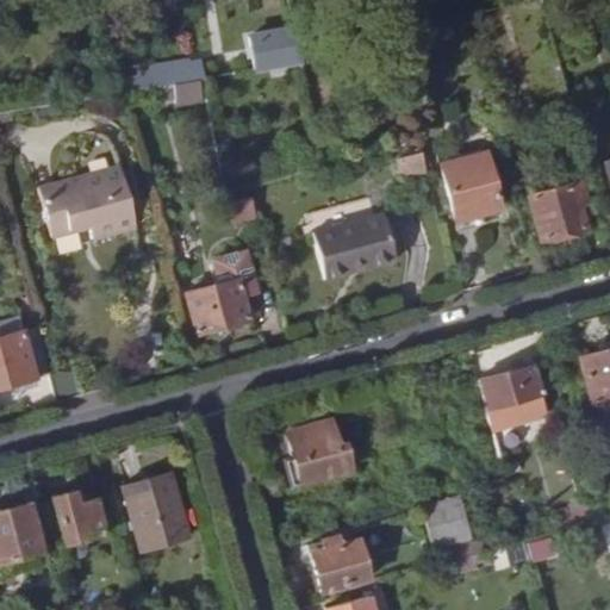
[(253,69),(300,61),(292,30),(247,36),(253,69)]
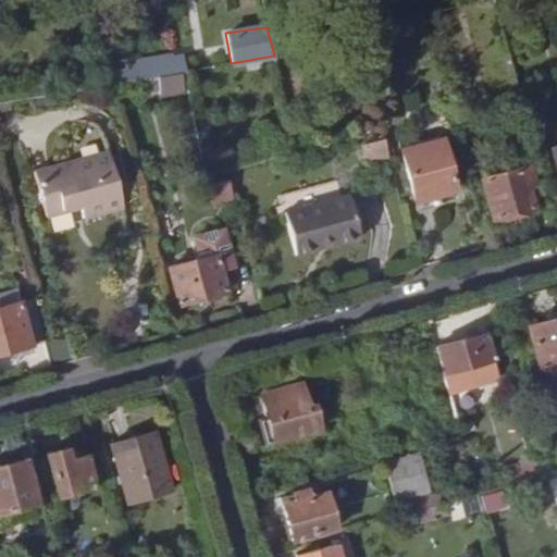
[(102,70),(104,85),(109,84),(176,72),(185,71),(182,54),(172,56),(171,53),(121,62),(122,67),(102,70)]
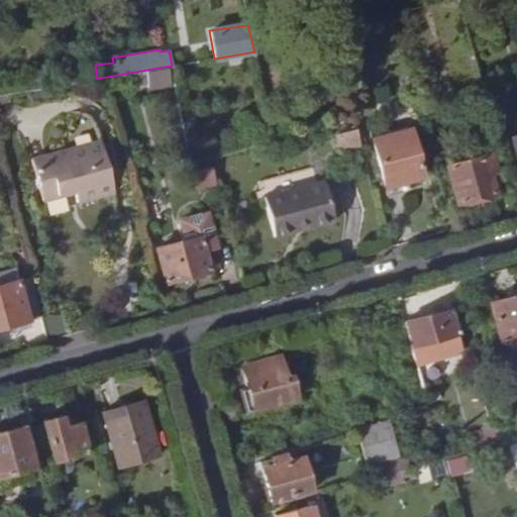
[(422,176),(410,127),(372,137),(385,186),(422,176)]
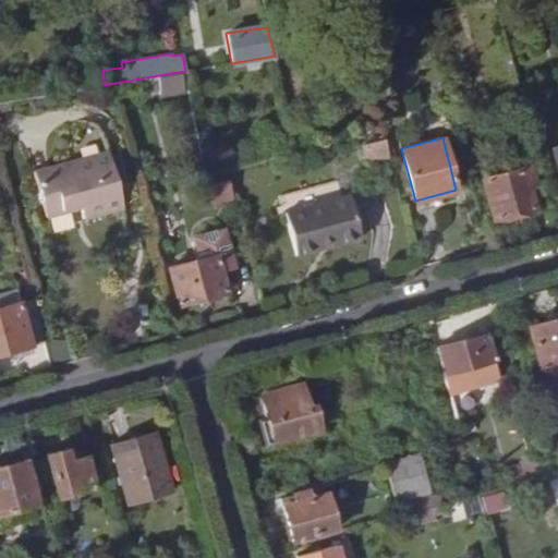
[(366,161),(388,155),(385,140),(362,145),(366,161)]
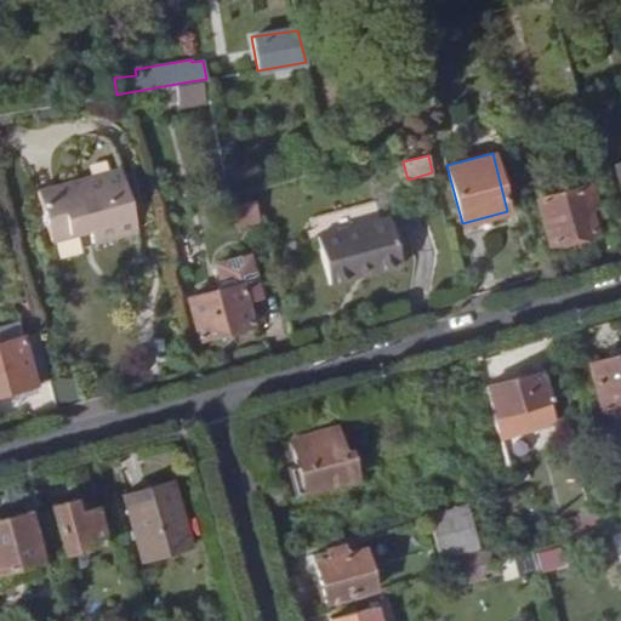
[(121,163),(35,187),(49,240),(87,228),(91,240),(140,227),(121,163)]
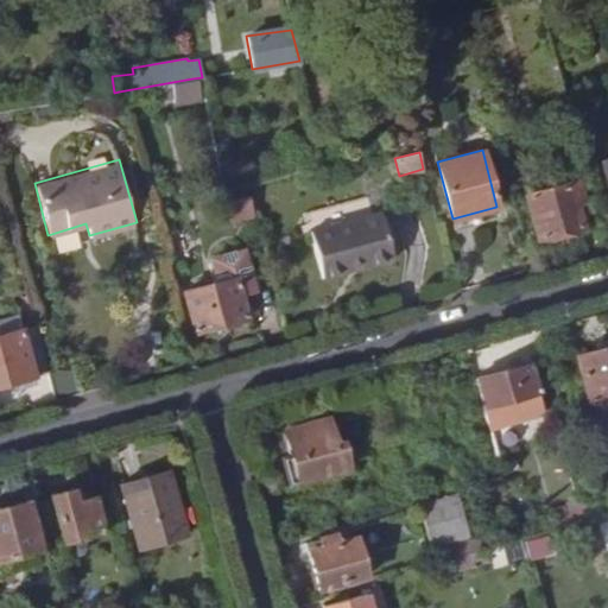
[(569,183),(525,195),(537,239),(578,226),(569,183)]
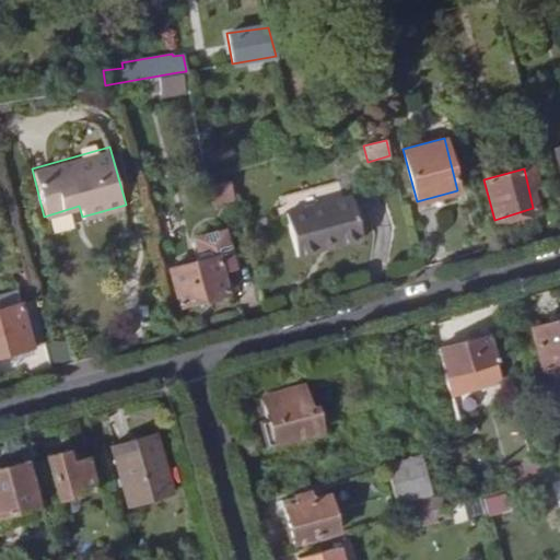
[(210,186),(213,201),(234,196),(231,181),(210,186)]
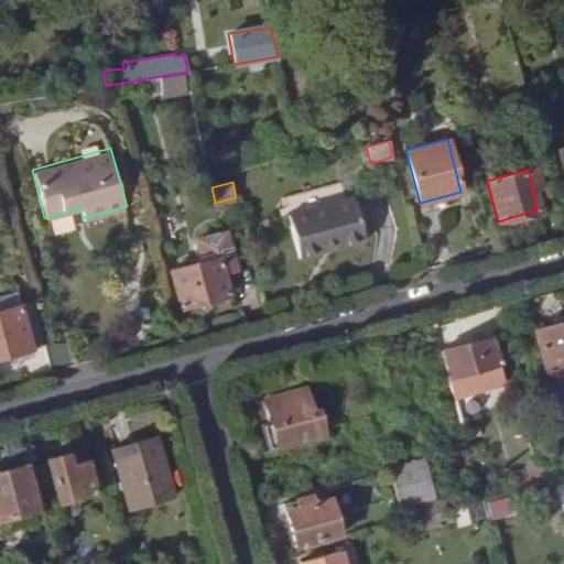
[(348,197),(279,216),(291,259),(359,240),(348,197)]
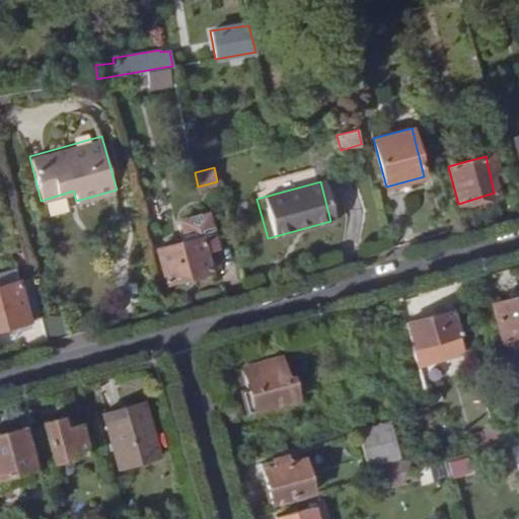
[(200,237),(155,249),(165,284),(208,272),(200,237)]
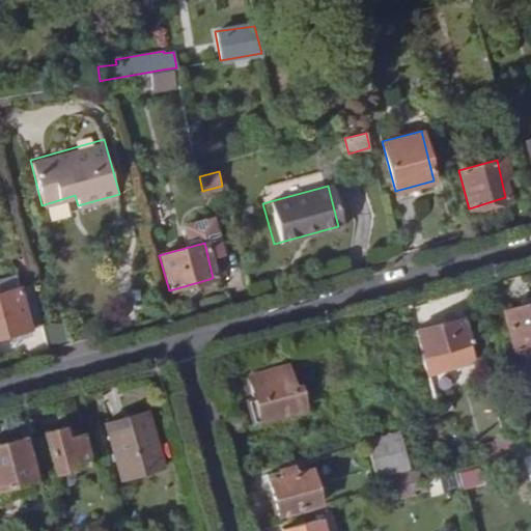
[(0,291),(17,286),(14,275),(0,278),(0,291)]
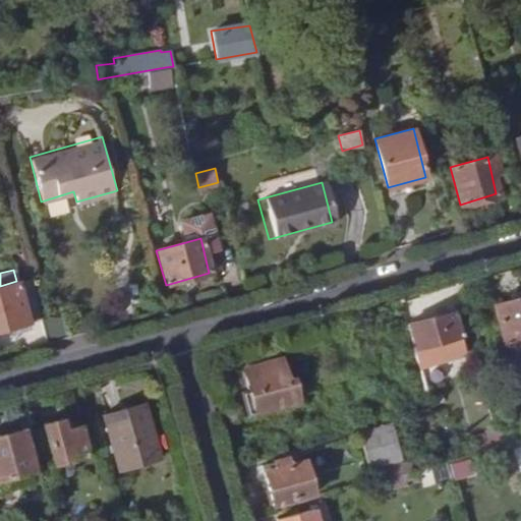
[(0,330),(41,320),(29,278),(16,281),(0,286),(0,330)]
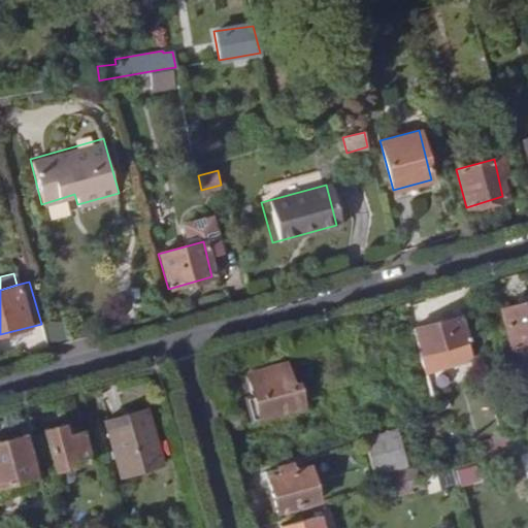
[(527,301),(500,310),(512,353),(527,348),(527,301)]
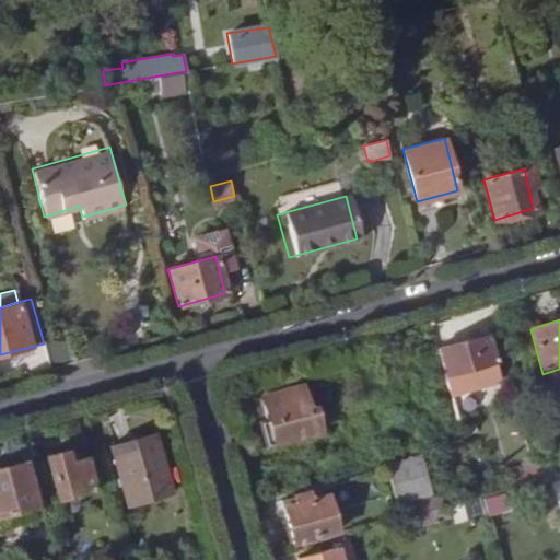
[(436,349),(445,378),(457,375),(456,372),(492,361),(486,335),(436,349)]
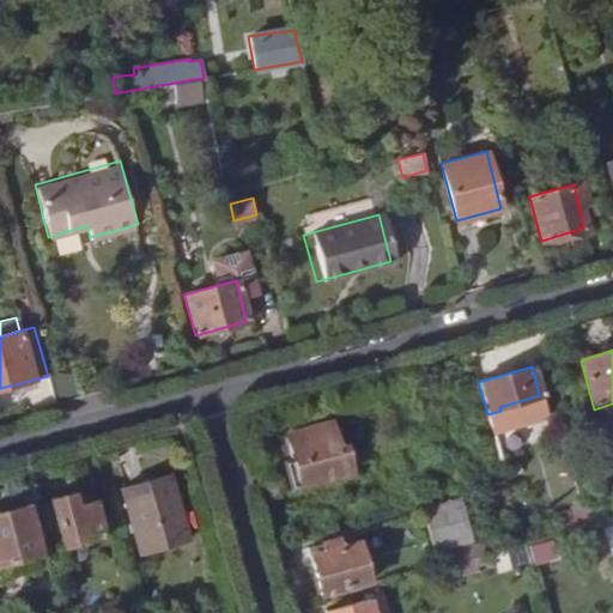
[(499,407),(501,411),(502,417),(542,406),(539,395),(499,407)]
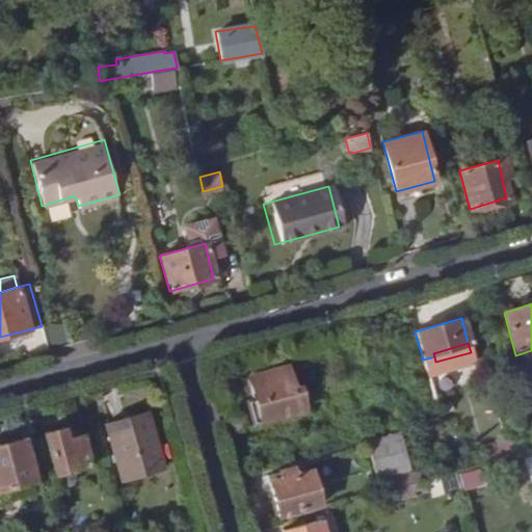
[(246,402),(253,423),(301,409),(295,390),(291,390),(285,368),(247,376),(254,400),(246,402)]
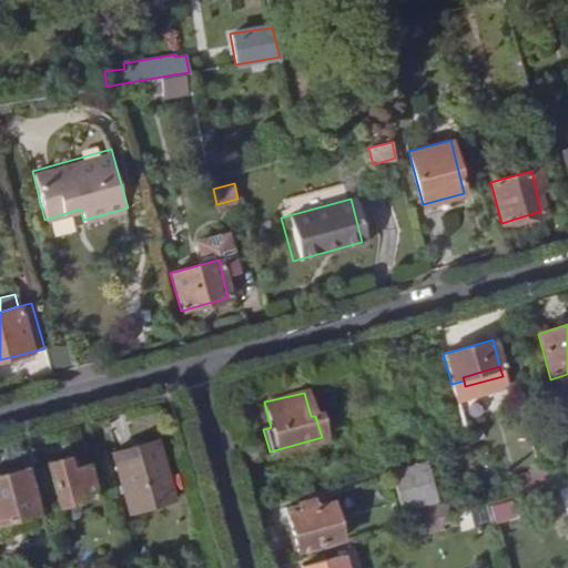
[(155,442),(112,453),(128,510),(171,499),(155,442)]
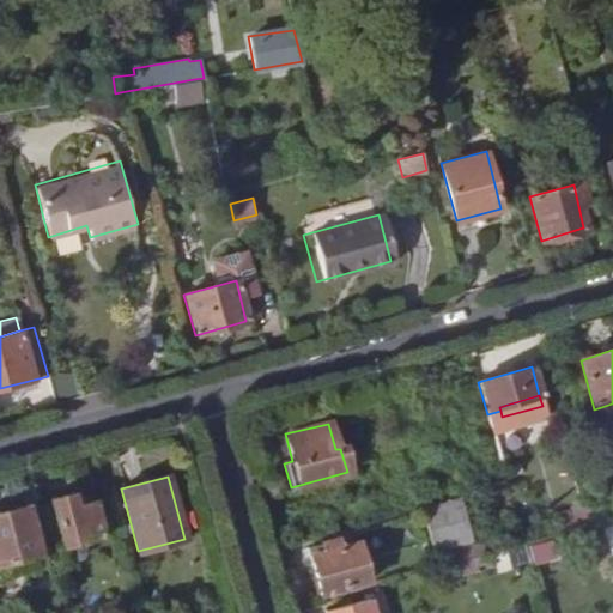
[(36,505),(46,540),(61,536),(62,545),(103,534),(95,501),(76,505),(73,492),(50,499),(52,501),(36,505)]
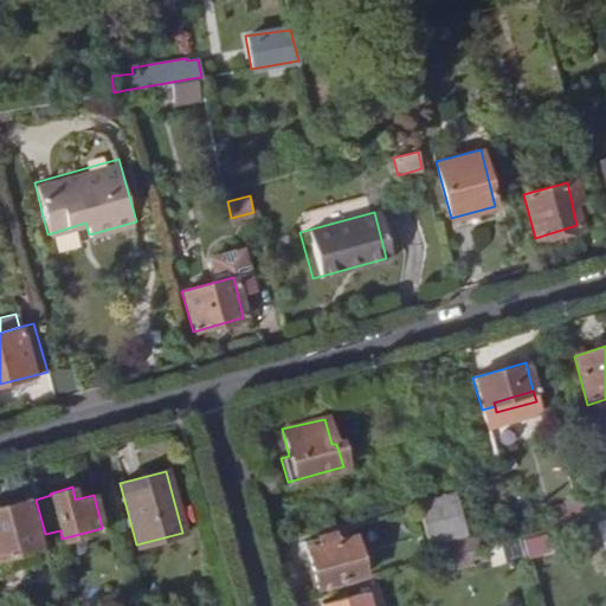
[(425,545),(468,532),(456,492),(414,504),(425,545)]
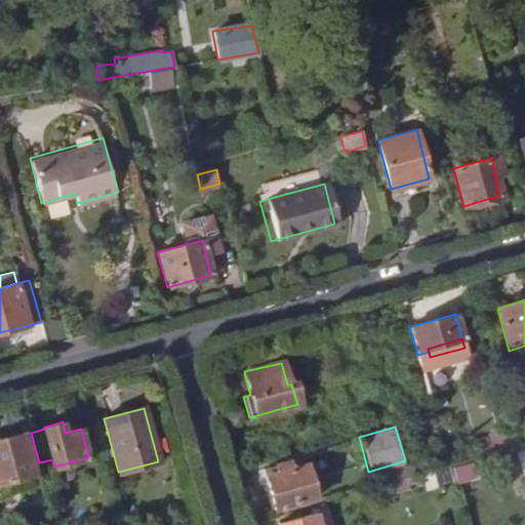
[(22,434),(0,439),(0,481),(32,473),(22,434)]
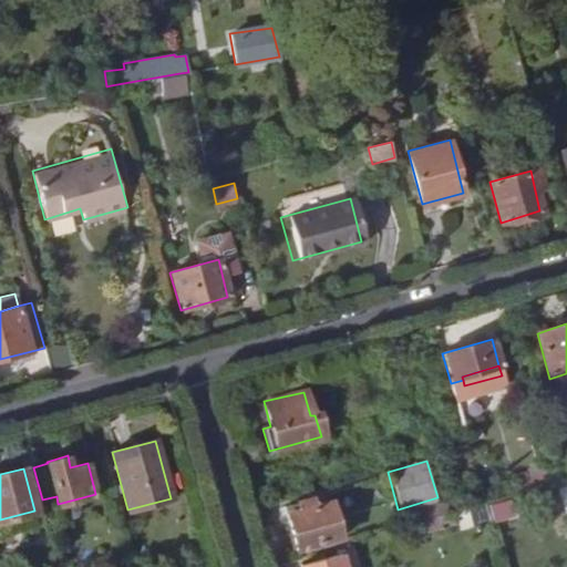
[(299,511),(285,514),(295,550),(339,538),(329,502),(313,506),(311,500),(297,504),(299,511)]
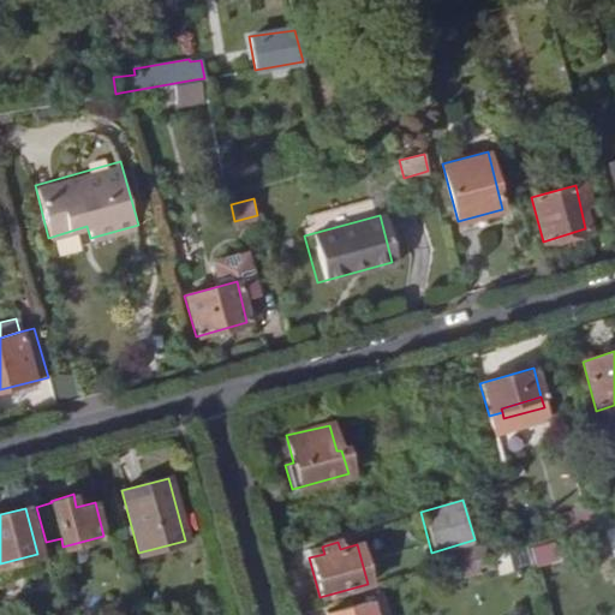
[(308,550),(309,557),(324,554),(322,547),(308,550)]
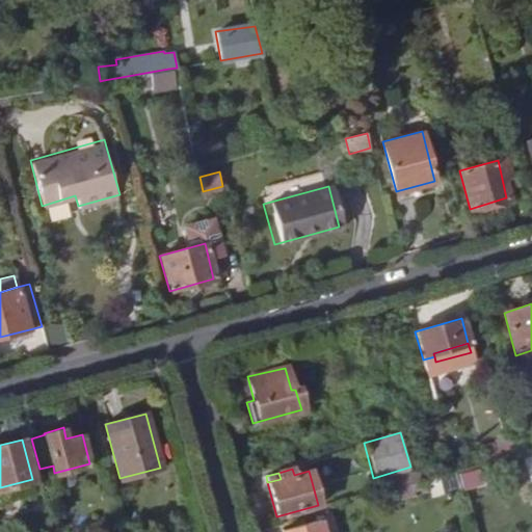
[(377,493),(393,487),(407,483),(404,475),(374,483),(377,493)]
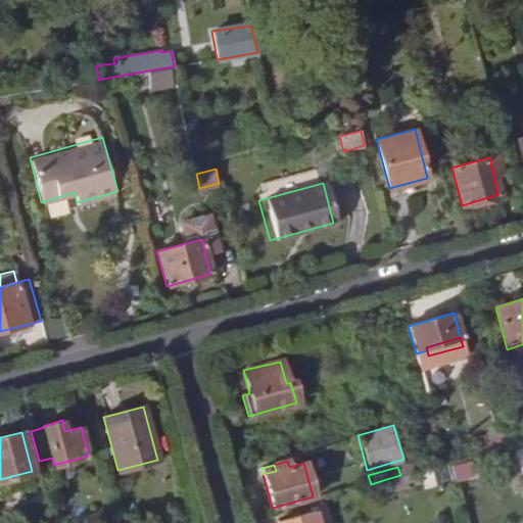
[(417,482),(414,471),(408,473),(400,475),(386,479),(389,490),(417,482)]
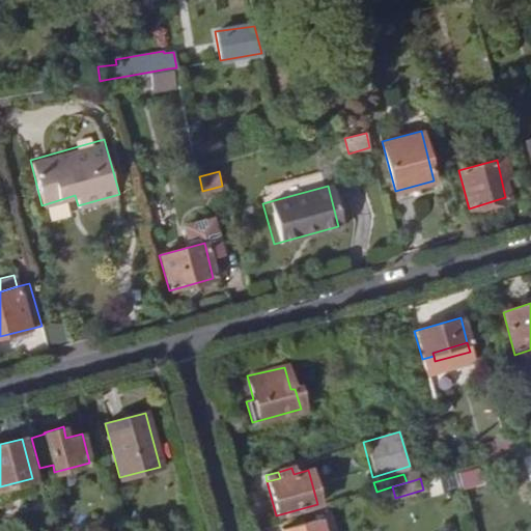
[(281,529),(281,530),(318,530),(316,520),(281,529)]
